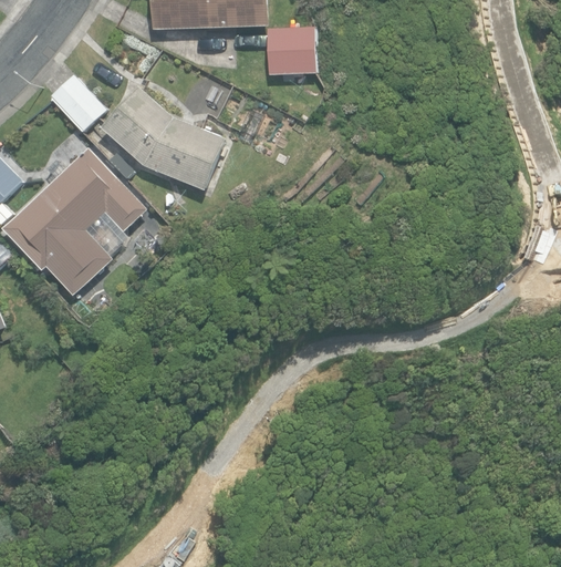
[(151,0),(153,30),(268,26),(266,0),(151,0)]
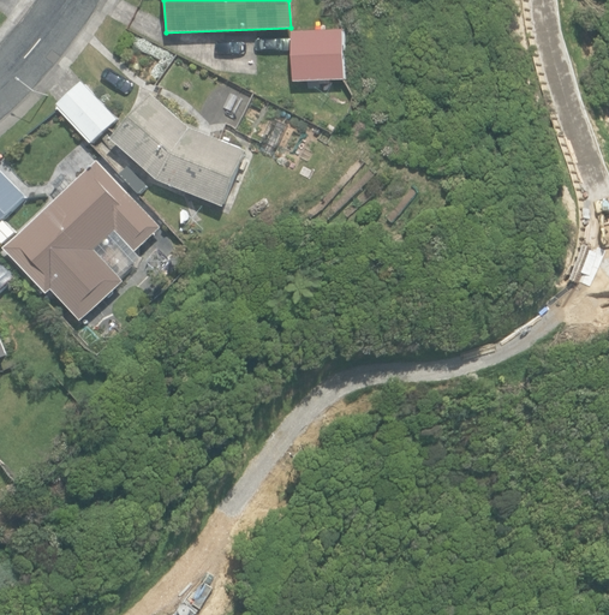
[(290,33),(291,82),(341,79),(340,30),(290,33)]
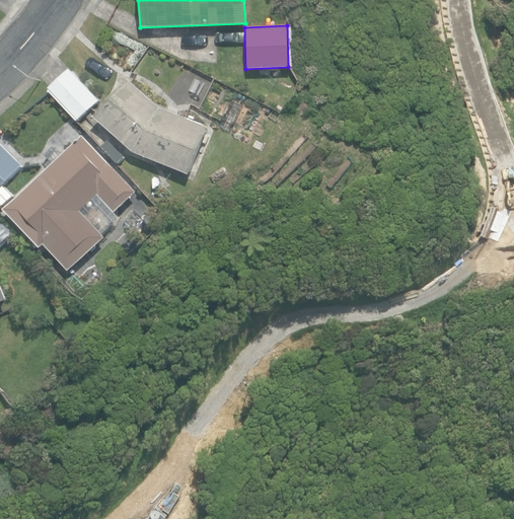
[(46,88),(74,120),(95,100),(68,69),(46,88)]
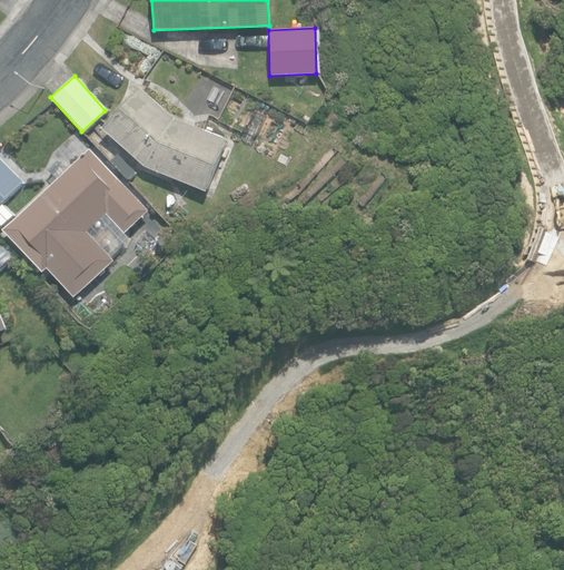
[(145,167),(205,190),(226,140),(174,119),(139,88),(101,129),(145,167)]
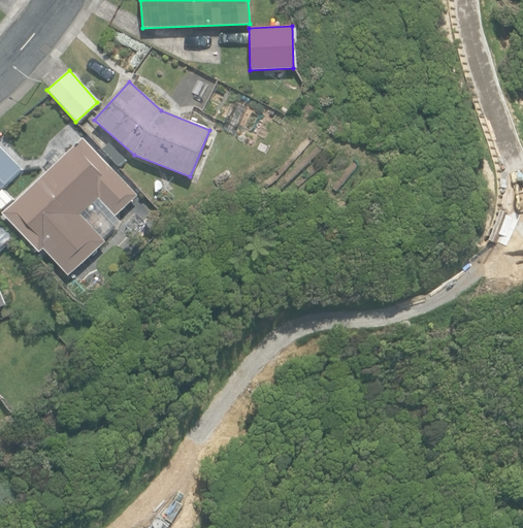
[(43,248),(68,274),(103,241),(78,216),(97,197),(115,216),(135,196),(82,138),(3,212),(39,252),(43,248)]
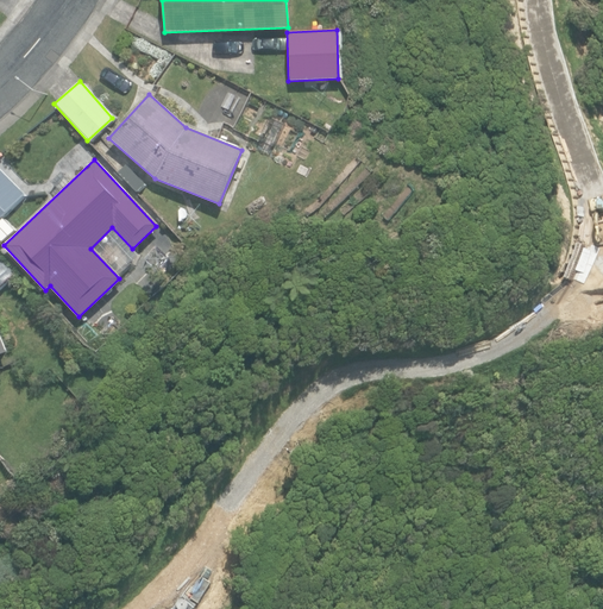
[(134,193),(142,186),(123,167),(115,173),(134,193)]
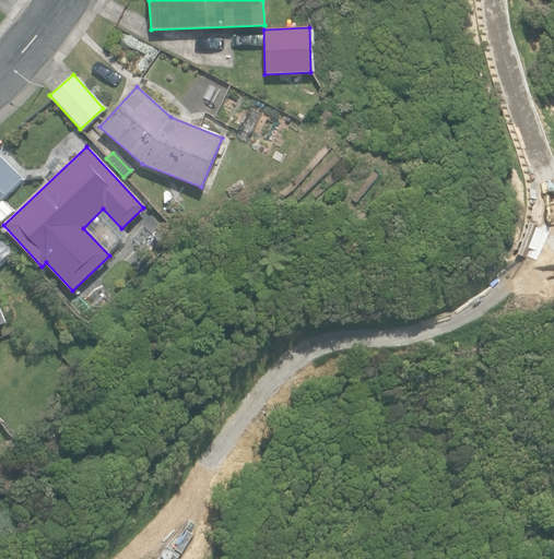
[(0,198),(21,179),(0,157),(0,198)]
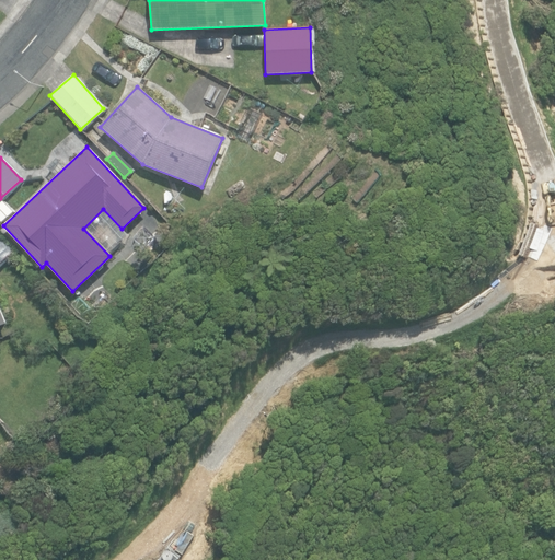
[(0,222),(10,213),(0,202),(0,222)]
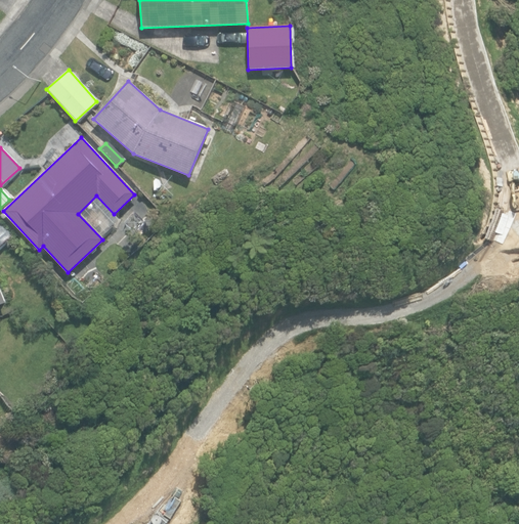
[(0,244),(9,235),(0,225),(0,244)]
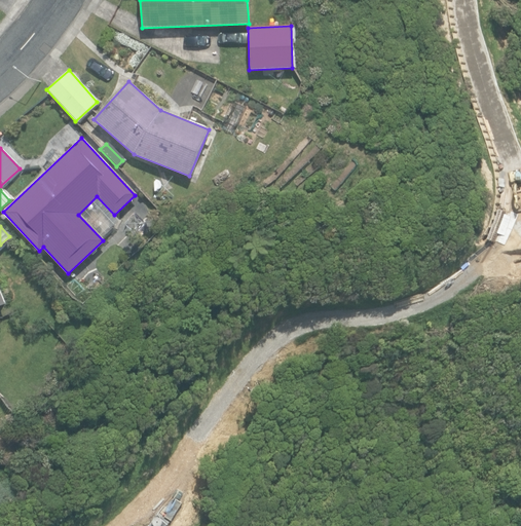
[(0,310),(9,306),(0,285),(0,310)]
